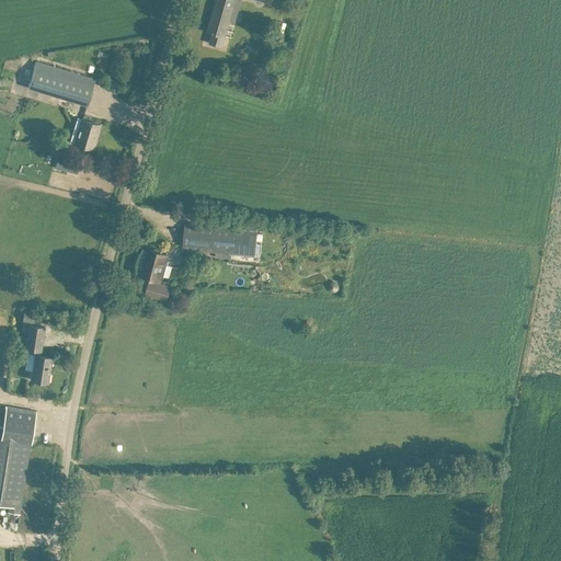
[(216,0),(208,31),(213,32),(209,42),(221,45),(235,0),(216,0)]
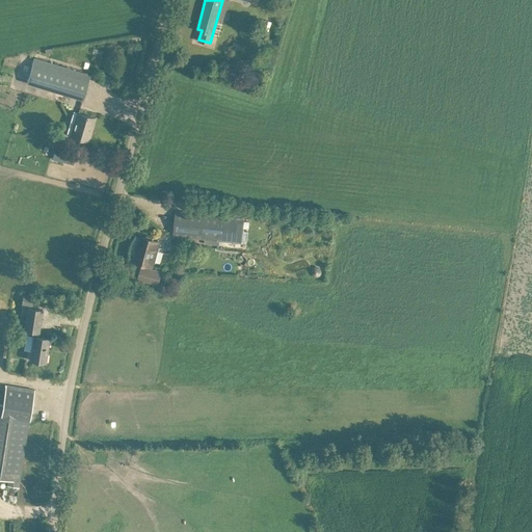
[(83,100),(90,76),(33,58),(26,82),(83,100)]
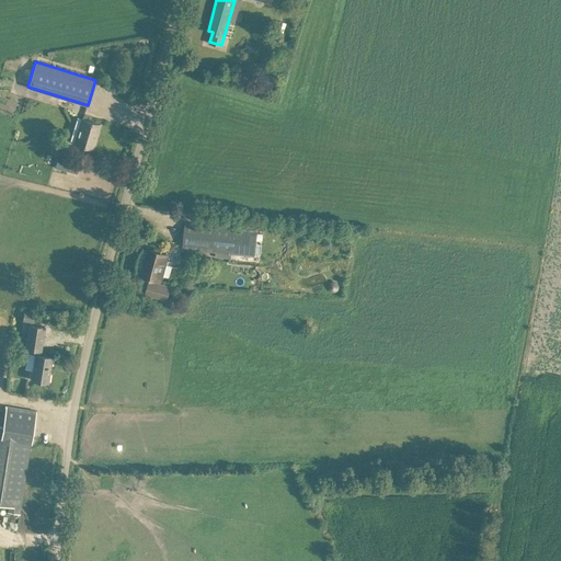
[(78,117),(70,141),(73,142),(83,146),(93,149),(96,137),(95,137),(100,124),(89,121),(81,118),(78,117)]
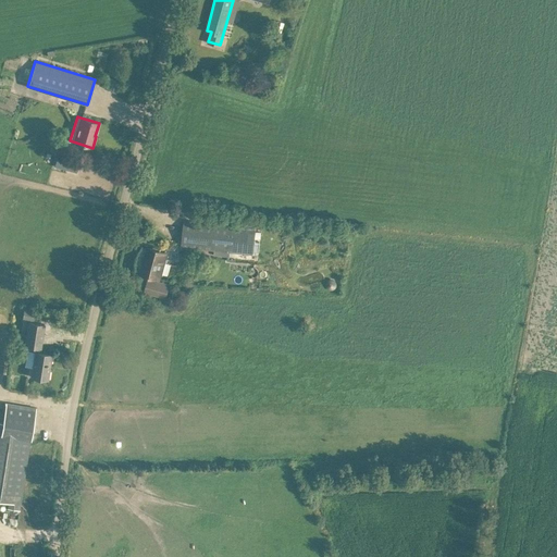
[(58,156),(54,166),(71,171),(73,160),(58,156)]
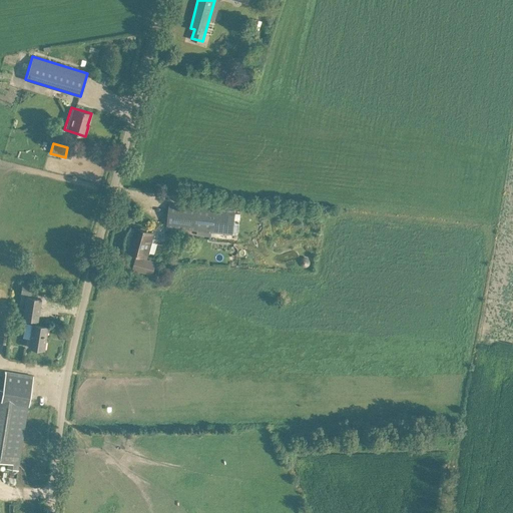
[(169,203),(167,226),(212,231),(213,223),(215,224),(216,216),(213,216),(214,210),(214,208),(169,203)]
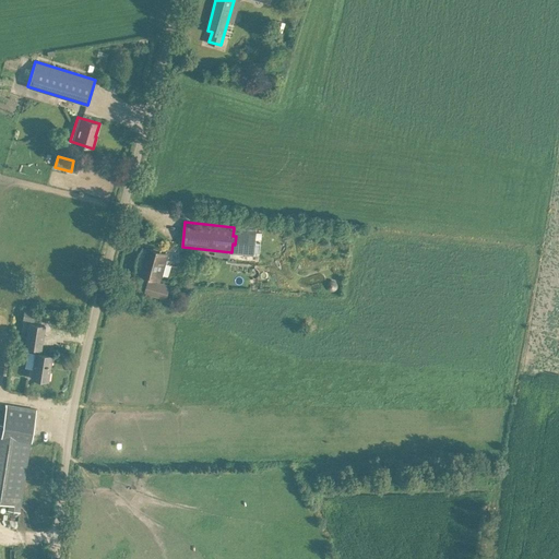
[(233,244),(232,252),(234,252),(236,253),(253,254),(256,229),(242,228),(242,230),(234,229),(233,236),(236,236),(235,245),(233,244)]
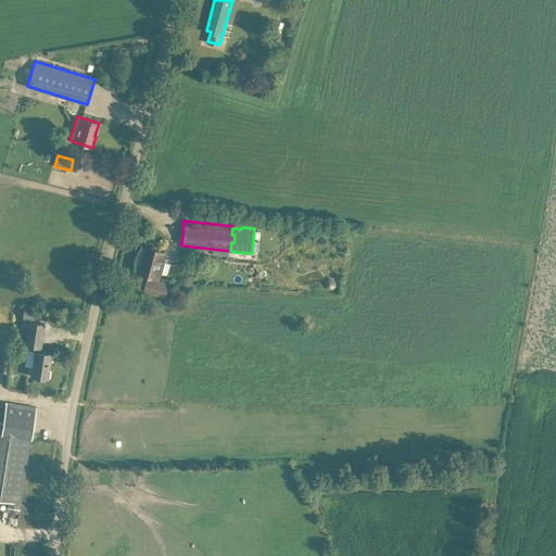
[(140,273),(150,275),(149,278),(148,278),(144,291),(165,297),(168,283),(156,280),(158,278),(165,252),(148,247),(140,273)]
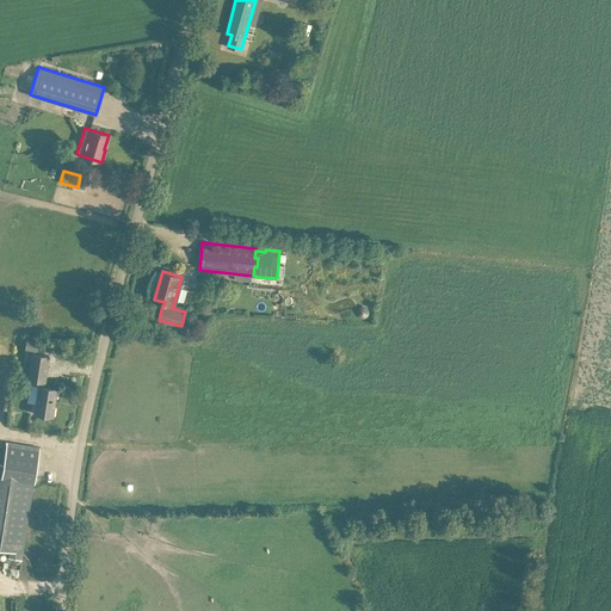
[(24,349),(42,351),(43,340),(26,338),(24,349)]
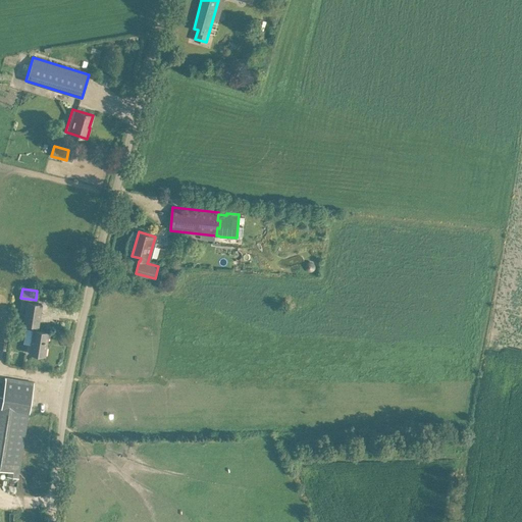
[(31,324),(34,325),(33,329),(38,330),(42,304),(27,302),(22,328),(30,329),(31,324)]
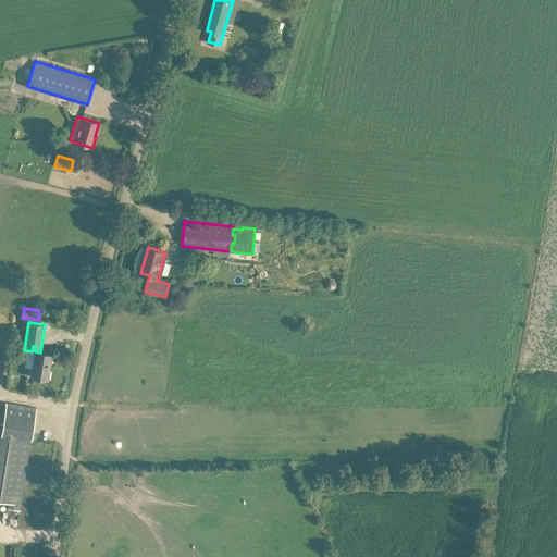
[(51,355),(40,353),(35,351),(31,376),(48,380),(51,355)]
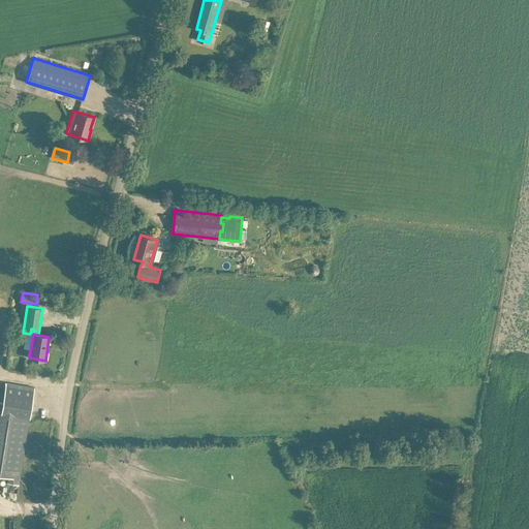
[(0,475),(8,477),(7,483),(19,485),(20,478),(20,477),(29,417),(30,417),(34,387),(24,385),(5,382),(3,401),(0,400),(0,475)]
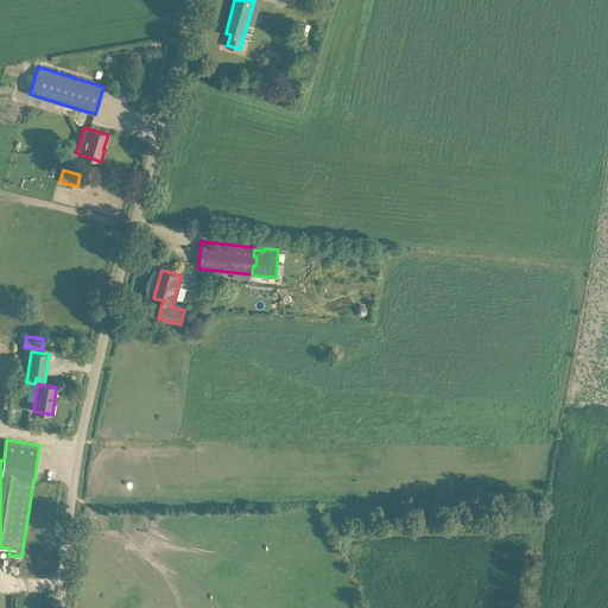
All buildings are outlined.
